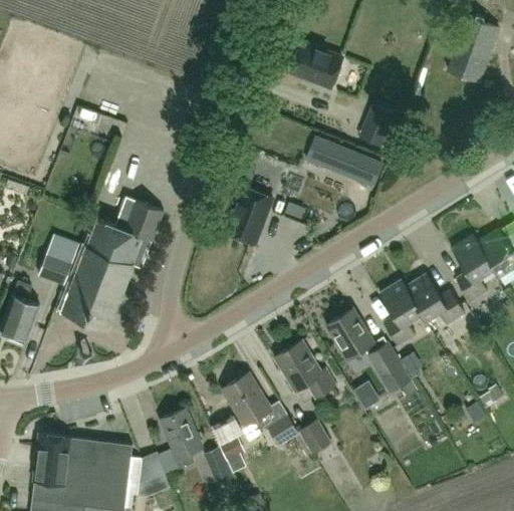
[(479,82),(497,29),(462,16),(452,42),(456,43),(447,70),(479,82)]
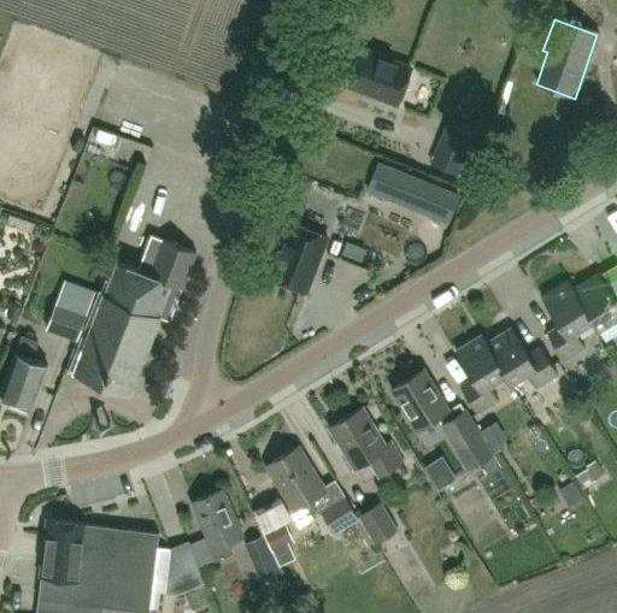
[(397,107),(411,71),(362,53),(347,89),(397,107)]
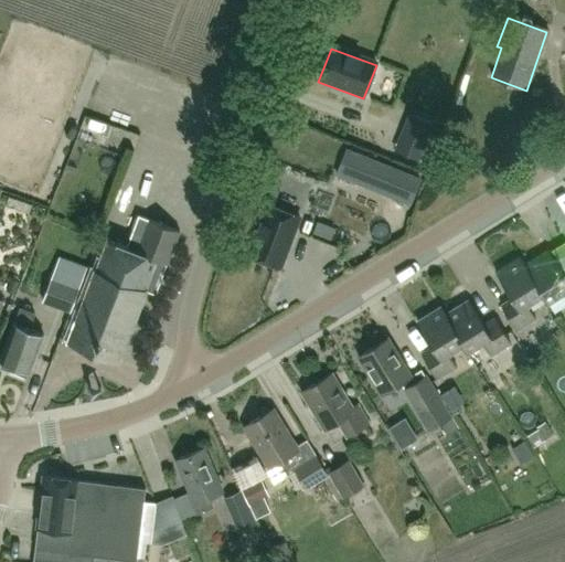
[(433,126),(413,118),(404,141),(424,149),(433,126)]
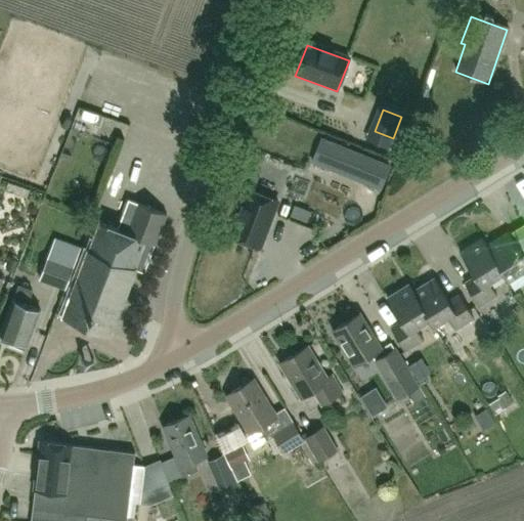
[(312,165),(332,173),(341,150),(321,142),(312,165)]
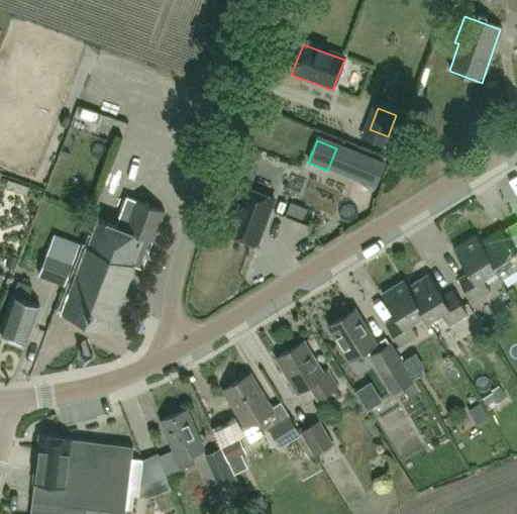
[(235,212),(226,234),(256,246),(275,201),(244,190),(241,195),(238,194),(231,210),(235,212)]
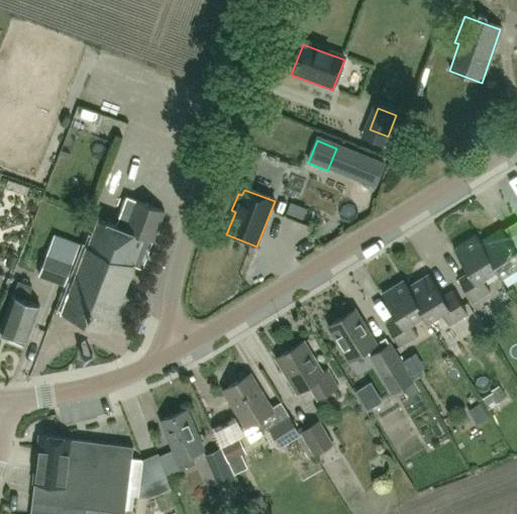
[(141,271),(164,213),(127,199),(116,229),(97,221),(86,249),(84,248),(59,314),(108,333),(133,268),(141,271)]
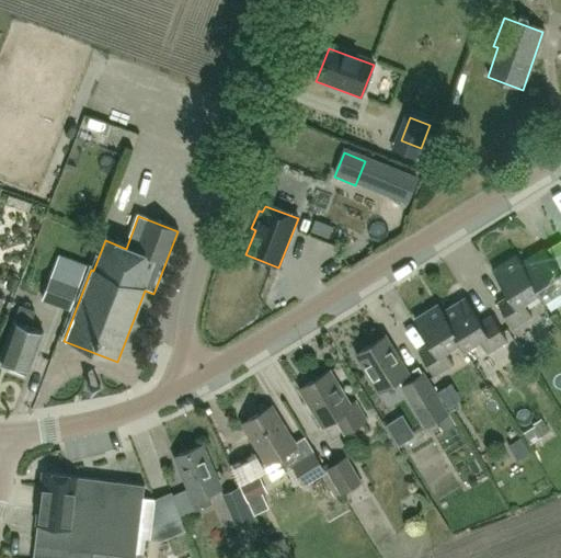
[(522,268),(539,296),(544,304),(560,294),(560,295),(560,274),(546,251),(523,266),(522,268)]
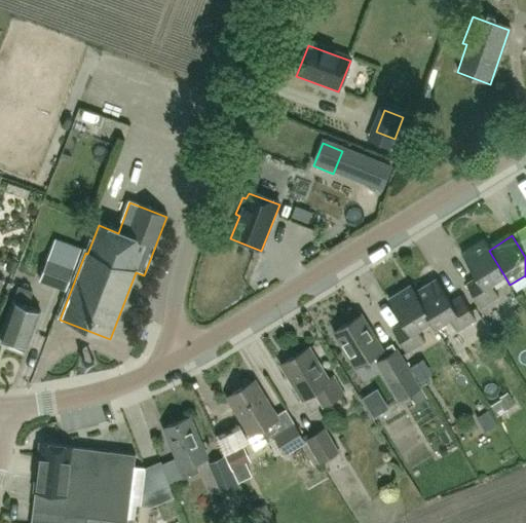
[(489,251),(490,250),(486,243),(463,257),(479,282),(468,288),(484,311),(501,300),(492,286),(505,277),(489,251)]
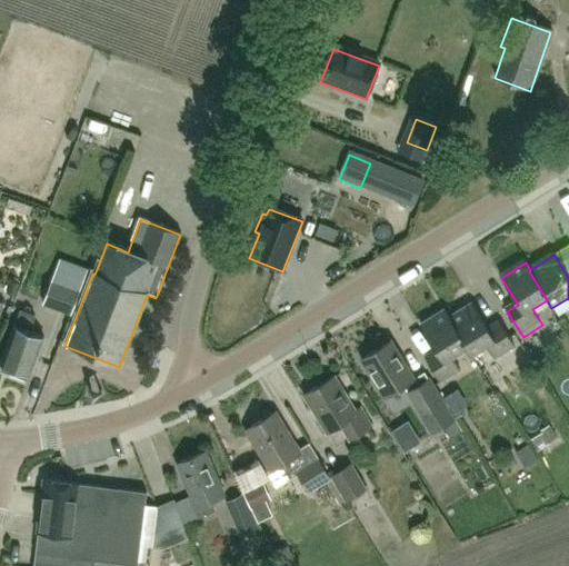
[(80,293),(52,281),(42,308),(71,318),(80,293)]
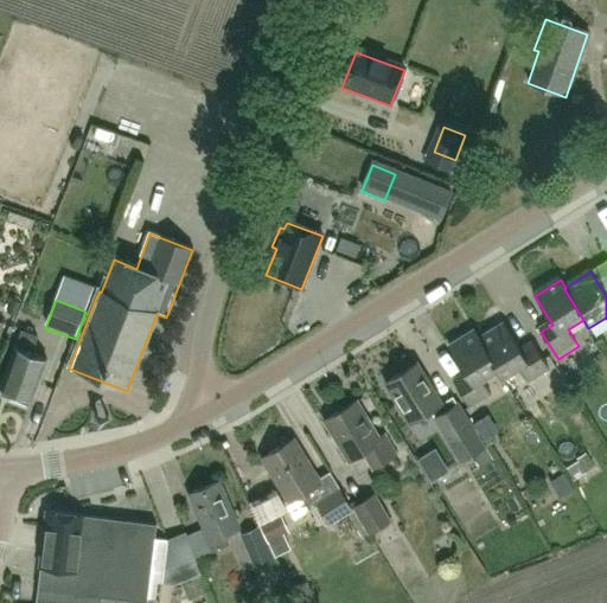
[(21,320),(29,306),(16,301),(10,316),(21,320)]
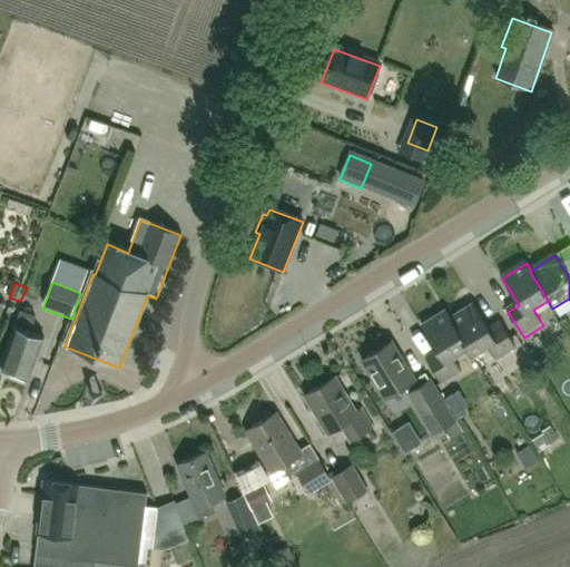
[(468,350),(468,351),(471,358),(488,349),(494,361),(516,349),(500,322),(489,329),(474,303),(451,316),(450,316),(468,350)]
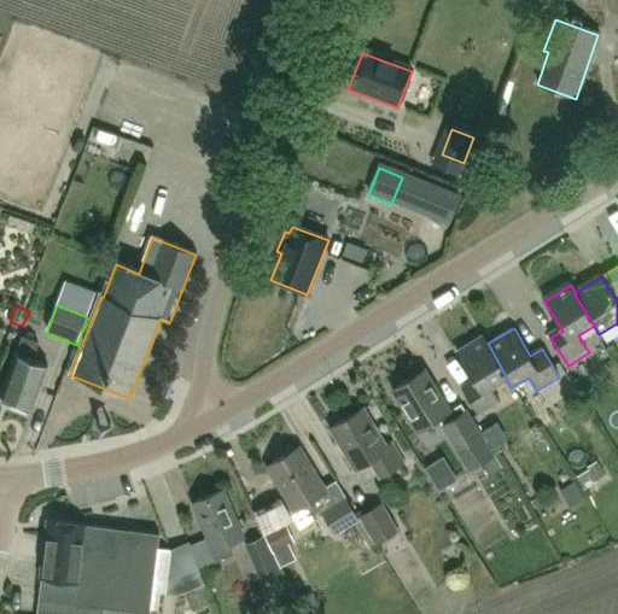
[(488,343),(489,343),(484,334),(458,350),(474,378),(461,385),(478,413),(497,402),(490,390),(507,380),(507,379),(488,343)]
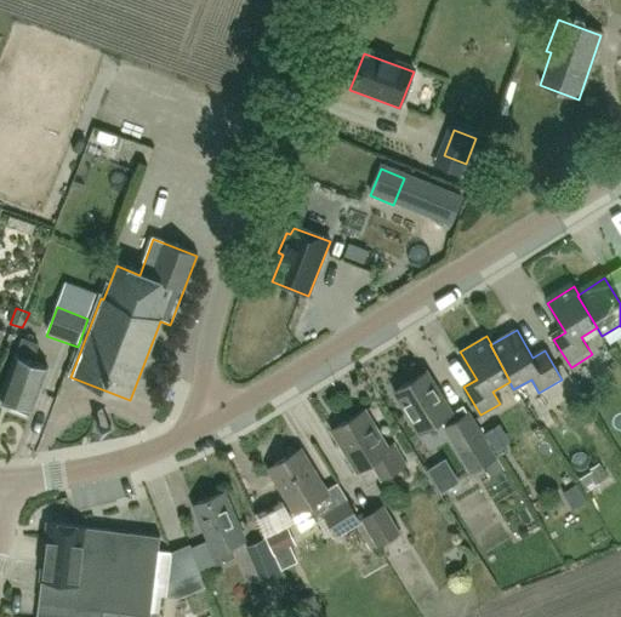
[(0,395),(0,399),(13,405),(12,410),(28,416),(30,411),(46,370),(30,364),(36,347),(21,341),(15,358),(0,395)]
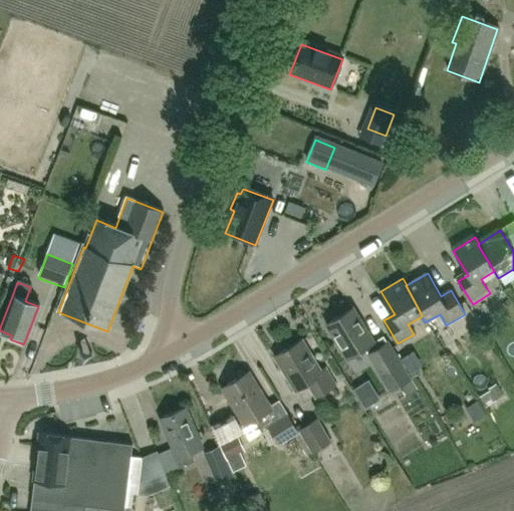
[(391,394),(410,381),(388,344),(377,350),(352,310),(326,325),(347,360),(364,350),(391,394)]
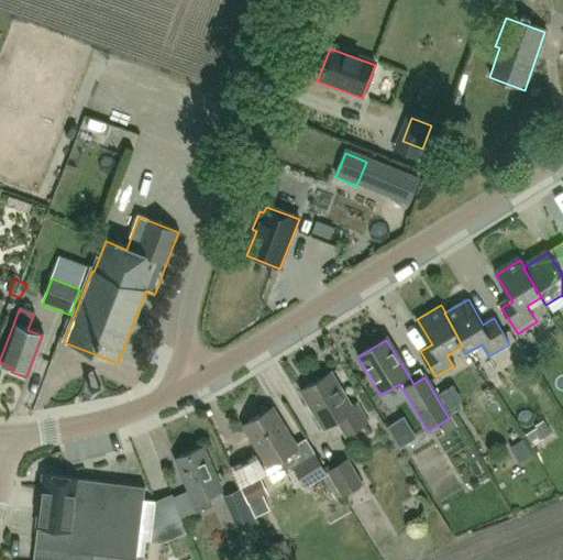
[(346,438),(368,425),(360,410),(354,414),(331,375),(301,394),(324,430),(338,423),(346,438)]
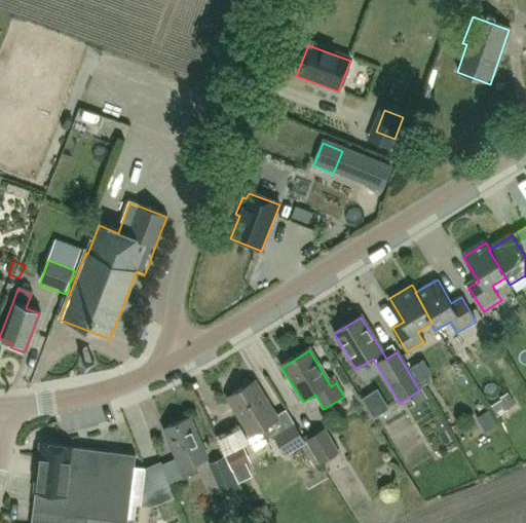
[(254,452),(274,439),(285,457),(305,445),(295,426),(285,434),(275,418),(254,383),(227,400),(250,437),(247,439),(254,452)]
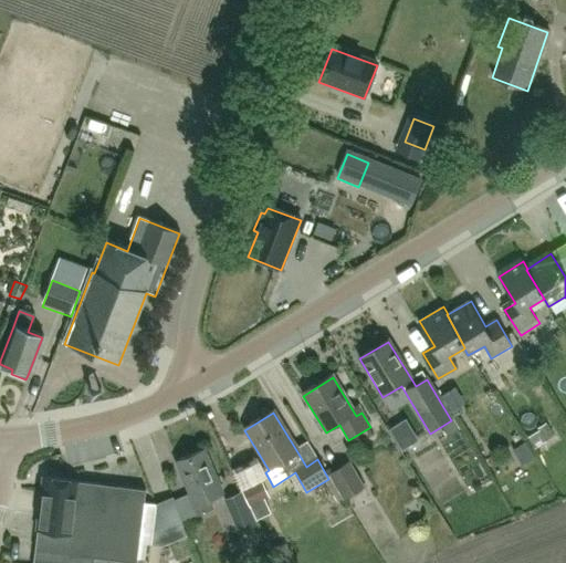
[(533,439),(541,452),(562,438),(553,426),(533,439)]
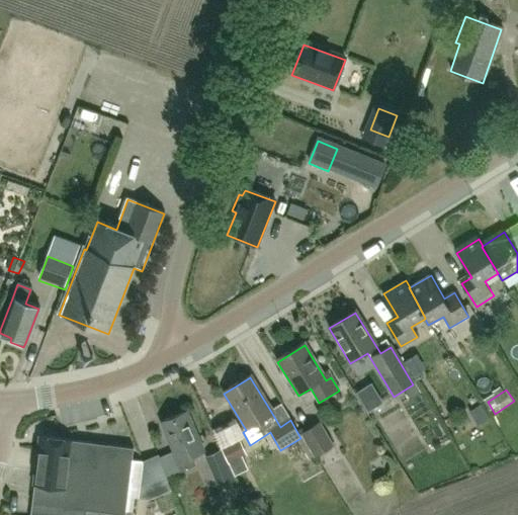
[(482,426),(491,420),(483,406),(473,412),(482,426)]
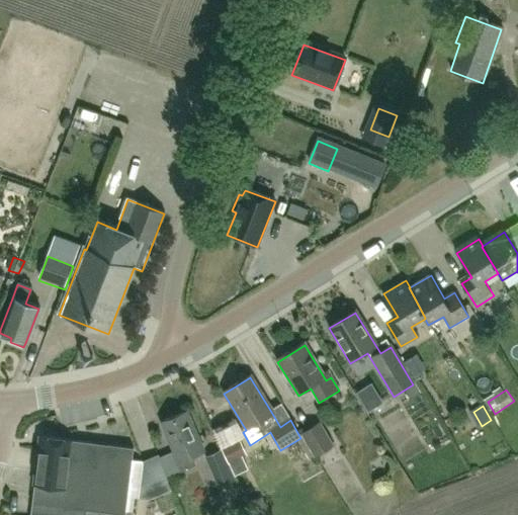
[(203,453),(198,443),(186,413),(162,423),(174,452),(171,453),(179,473),(194,465),(191,458),(203,453)]
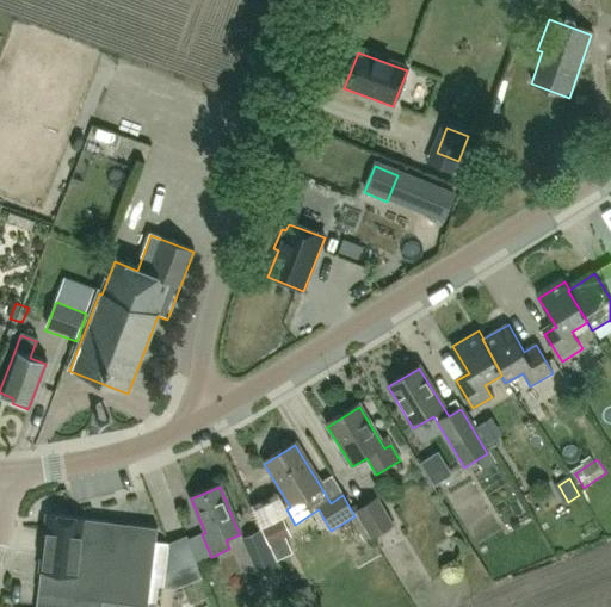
[(507,538),(482,489),(461,500),(485,549),(507,538)]
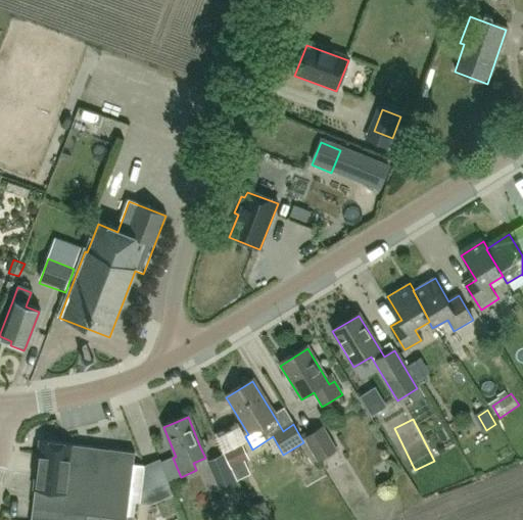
[(338,451),(324,428),(304,440),(318,463),(338,451)]
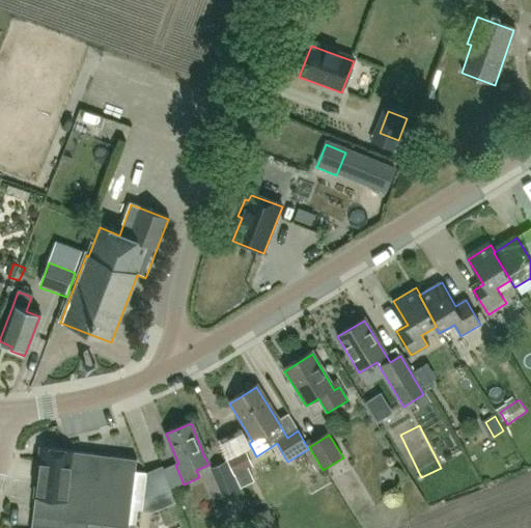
[(229,456),(246,449),(241,437),(224,444),(229,456)]
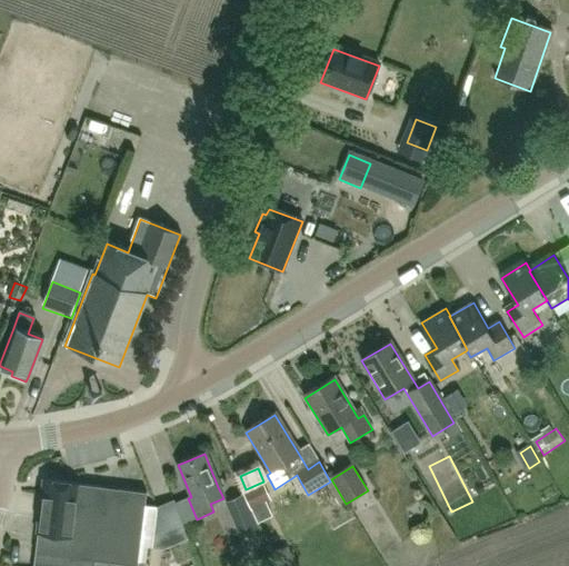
[(95,565),(95,563),(111,565),(137,565),(145,506),(147,494),(43,482),(32,565),(95,565)]
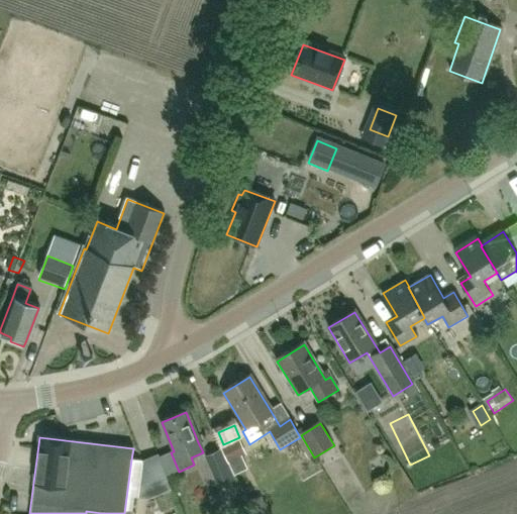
[(307,449),(291,455),(296,469),(312,463),(307,449)]
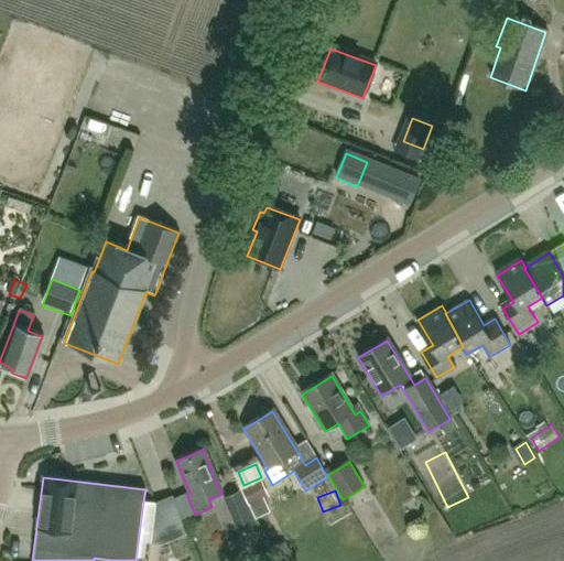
[(154,504),(150,545),(161,547),(186,537),(172,498),(154,504)]
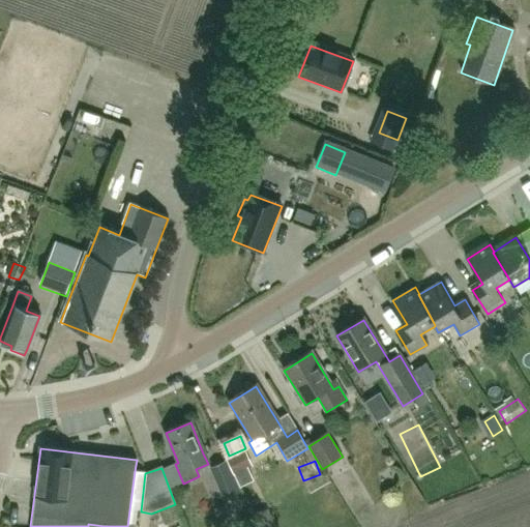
[(343,482),(354,501),(364,495),(353,476),(343,482)]
